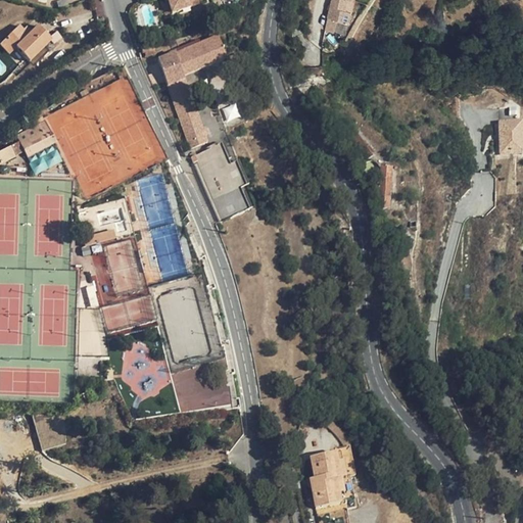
[(165,0),(169,8),(171,18),(190,13),(189,12),(198,10),(195,0),(165,0)]
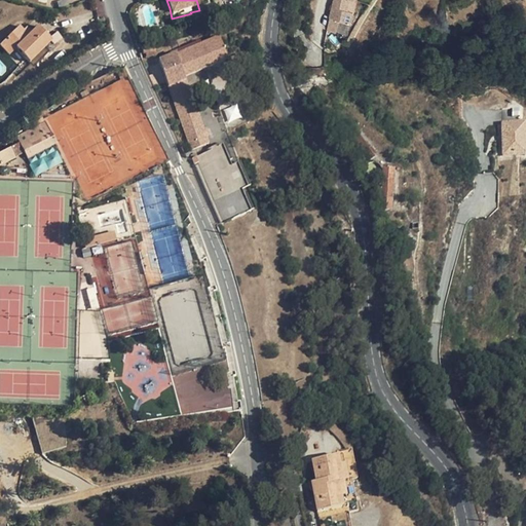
[(352,16),(354,4),(344,3),(338,2),(333,37),(343,39),(345,26),(358,28),(359,17),(352,16)]
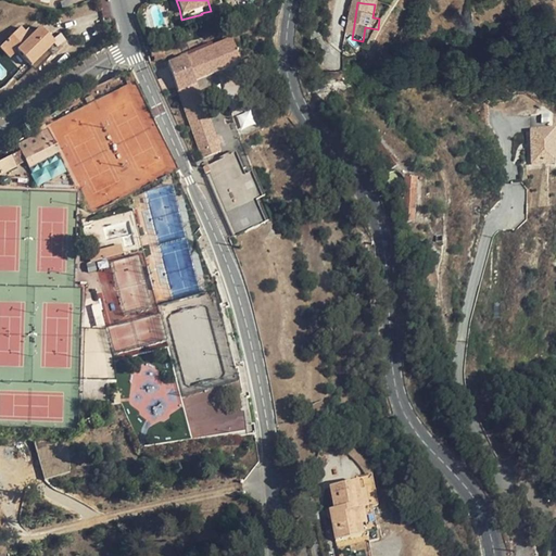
[(181,20),(179,9),(173,10),(175,21),(181,20)]
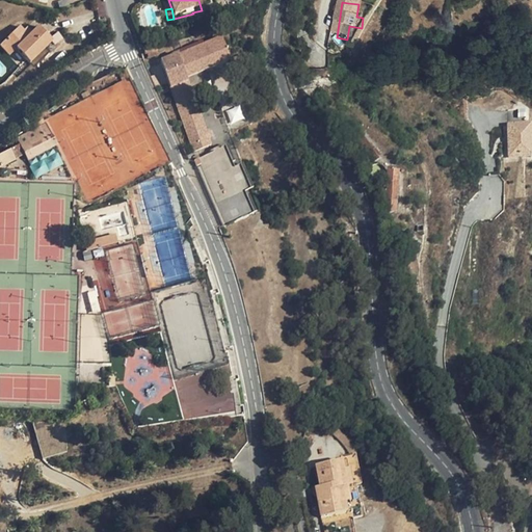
[(21,27),(4,43),(16,53),(18,50),(30,63),(54,42),(41,26),(33,33),(30,35),(26,31),(21,27)]
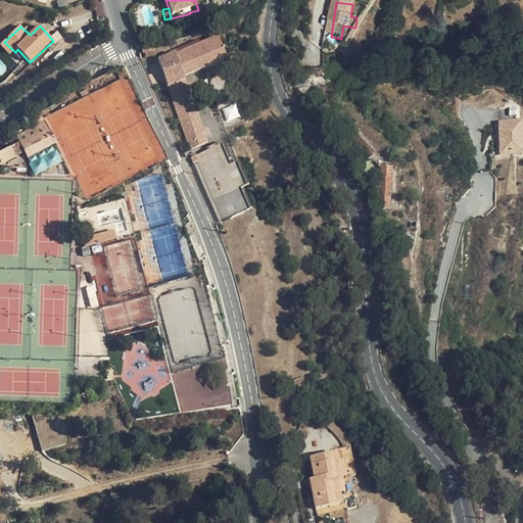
[(225,60),(218,39),(175,54),(158,60),(190,148),(207,142),(184,77),(225,60)]
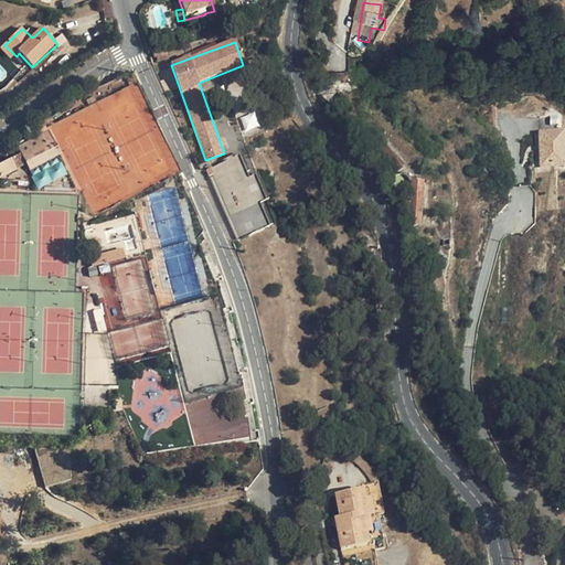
[(12,60),(17,56),(4,45),(1,49),(12,60)]
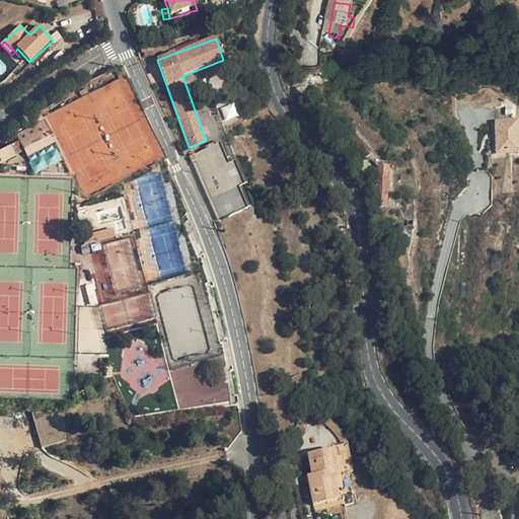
[(119,68),(115,71),(119,80),(124,77),(119,68)]
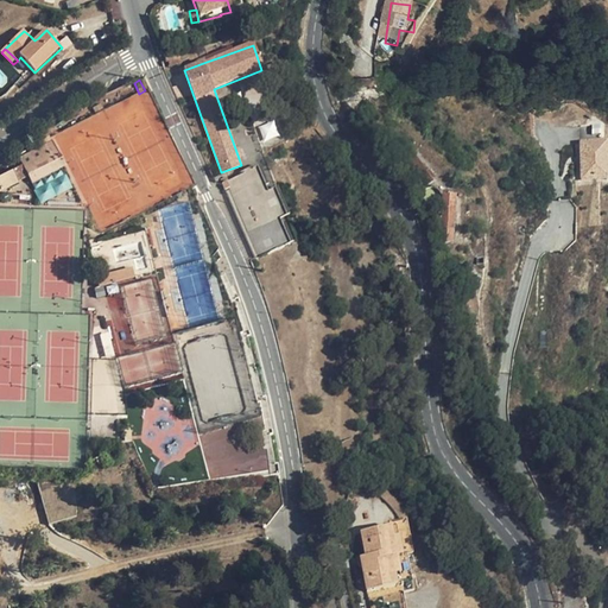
[(241,95),(227,100),(230,109),(245,103),(241,95)]
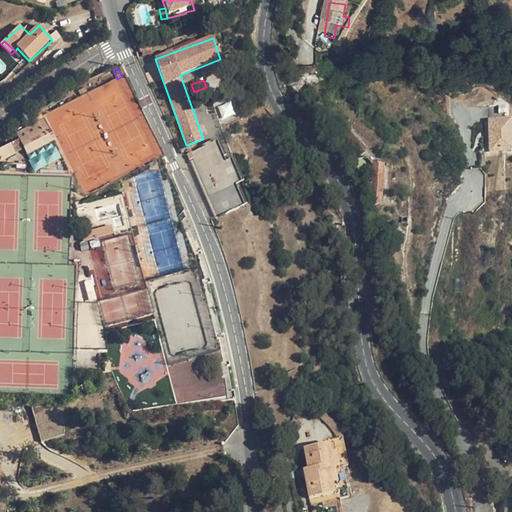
[(327,100),(318,89),(312,92),(320,104),(327,100)]
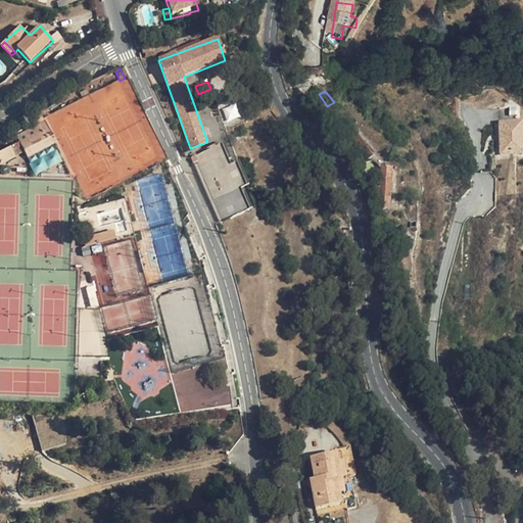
[(497,155),(522,154),(522,120),(496,121),(497,155)]
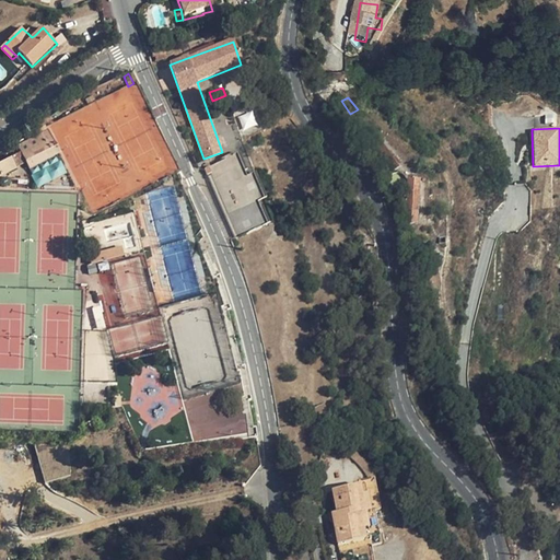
[(11,158),(0,163),(0,176),(18,168),(16,167),(25,163),(28,170),(59,154),(48,130),(47,131),(18,147),(16,147),(20,153),(11,158)]
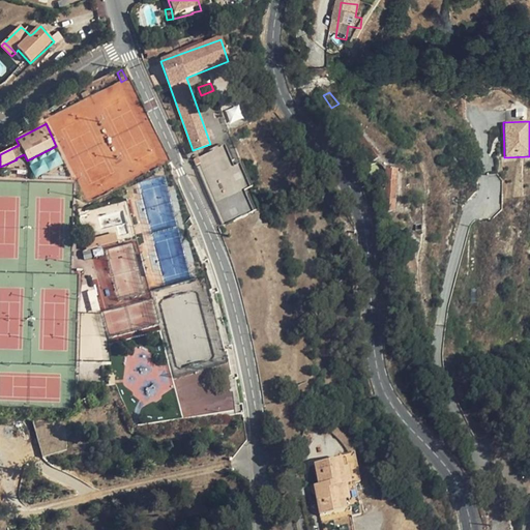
[(223,147),(216,150),(225,172),(232,170),(223,147)]
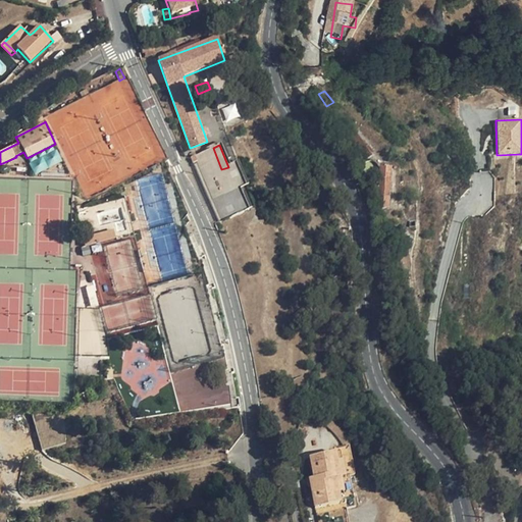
[(230,191),(238,189),(228,167),(221,169),(213,148),(194,155),(222,220),(241,213),(230,191)]
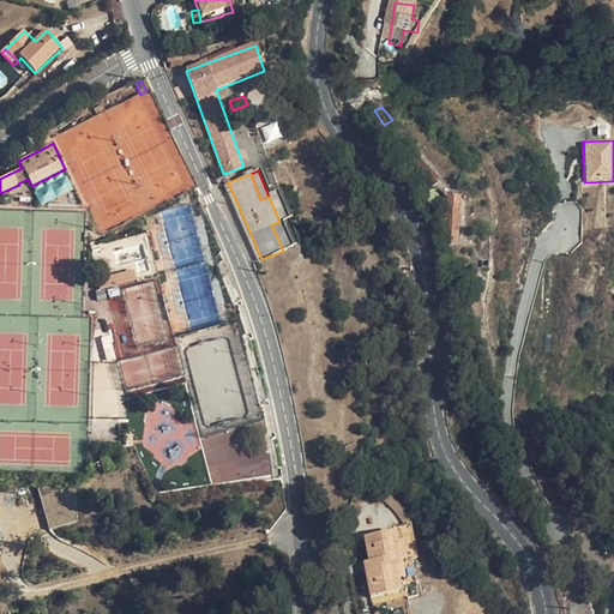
[(329,186),(324,179),(306,190),(309,197),(329,186)]
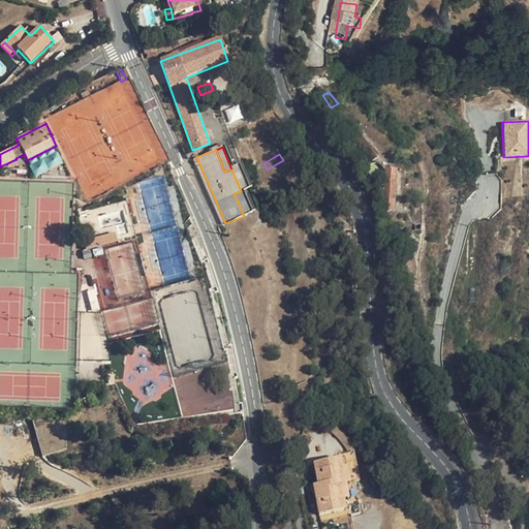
[(393,210),(395,172),(385,172),(384,190),(382,190),(382,200),(383,200),(383,210),(393,210)]
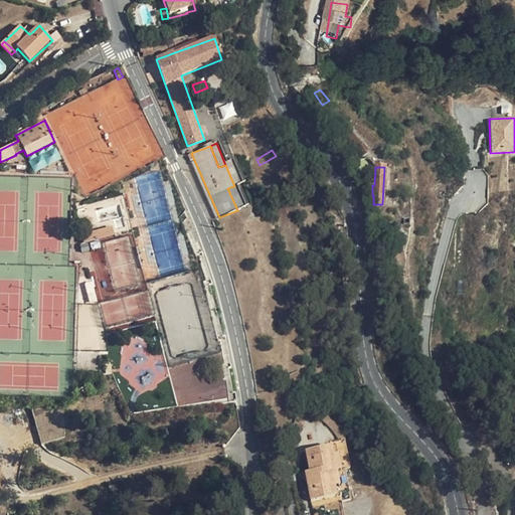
[(243,208),(234,186),(227,188),(237,210),(243,208)]
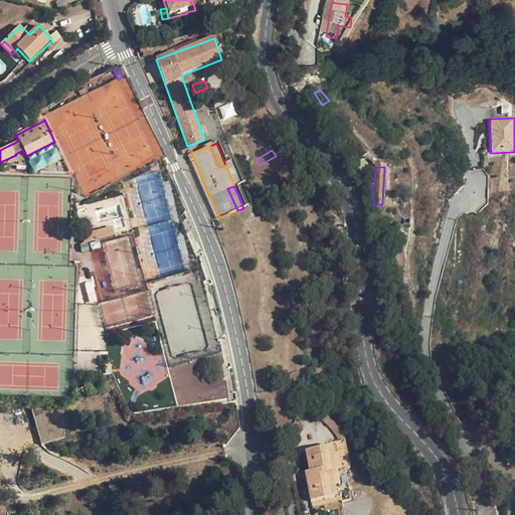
[(112,228),(81,235),(83,243),(113,236),(112,228)]
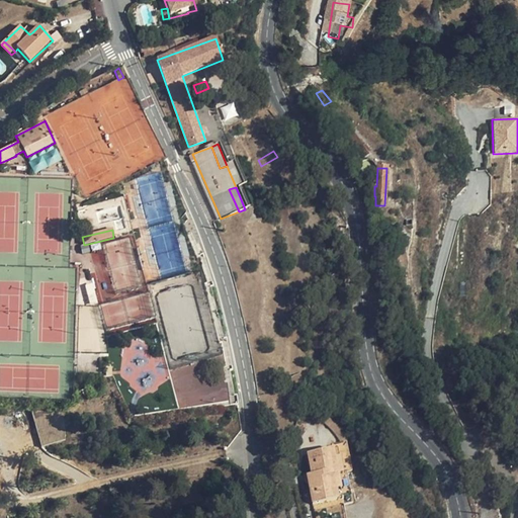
[(338,447),(333,448),(337,467),(338,473),(342,472),(338,447)]
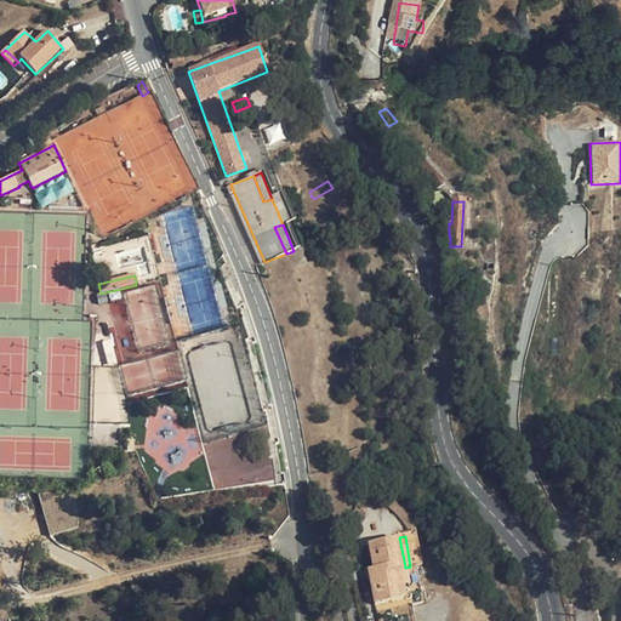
[(404,560),(399,537),(368,542),(372,568),(368,569),(374,603),(405,597),(404,594),(400,573),(400,569),(405,568),(404,560)]
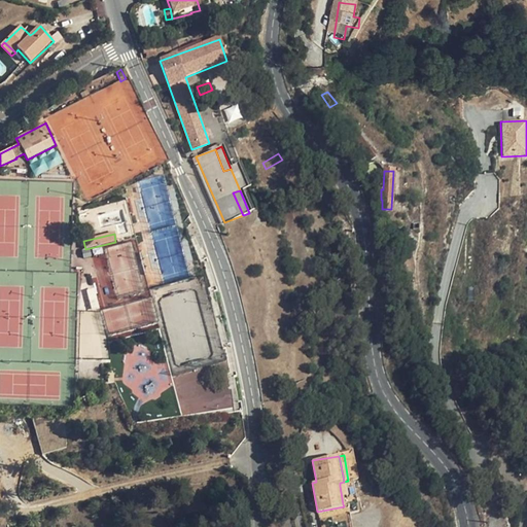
[(348,506),(344,482),(340,483),(340,486),(343,504),(344,506),(348,506)]
